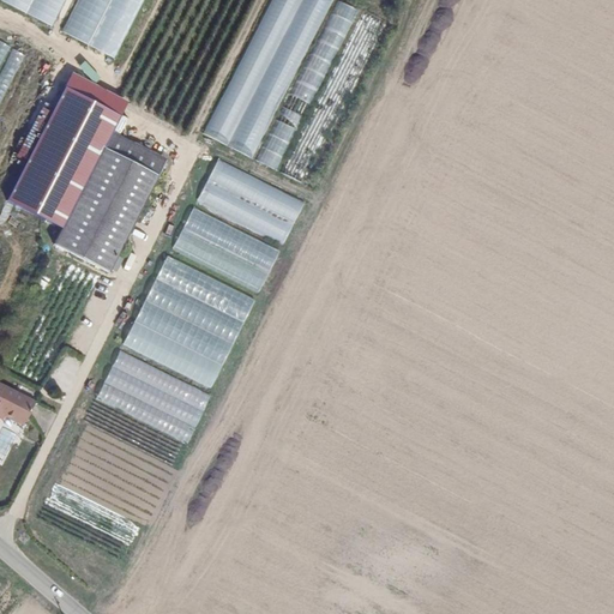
[(60,28),(72,0),(7,0),(6,4),(60,28)]
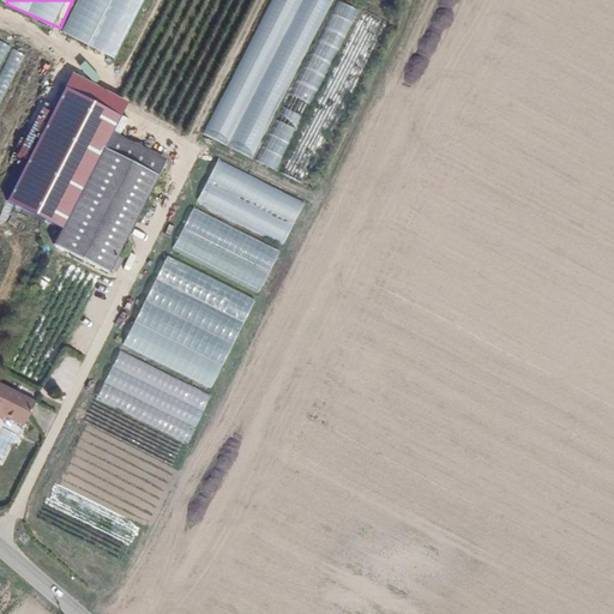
[(122,59),(148,0),(83,0),(67,35),(122,59)]
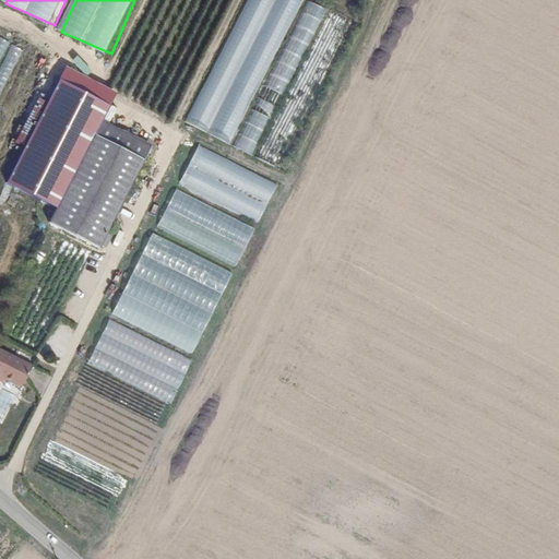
[(281,166),(346,15),(311,0),(244,0),(190,127),(281,166)]
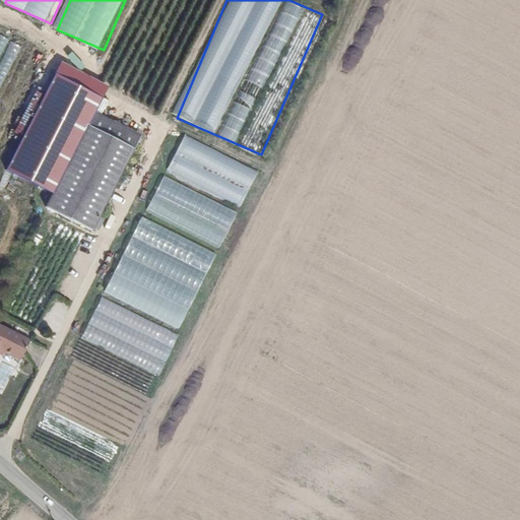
[(0,86),(17,51),(6,46),(10,39),(0,34),(0,86)]
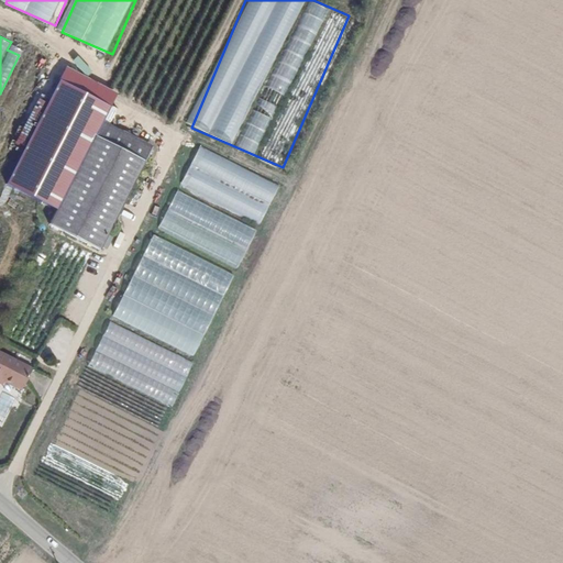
[(120,97),(67,69),(8,188),(58,214),(106,124),(120,97)]
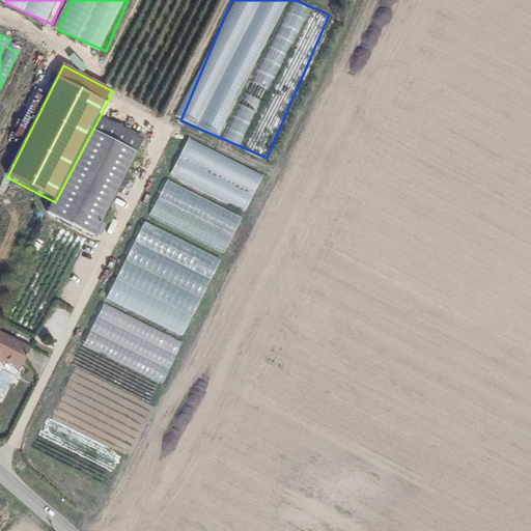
[(144,139),(100,117),(55,202),(48,217),(95,241),(144,139)]
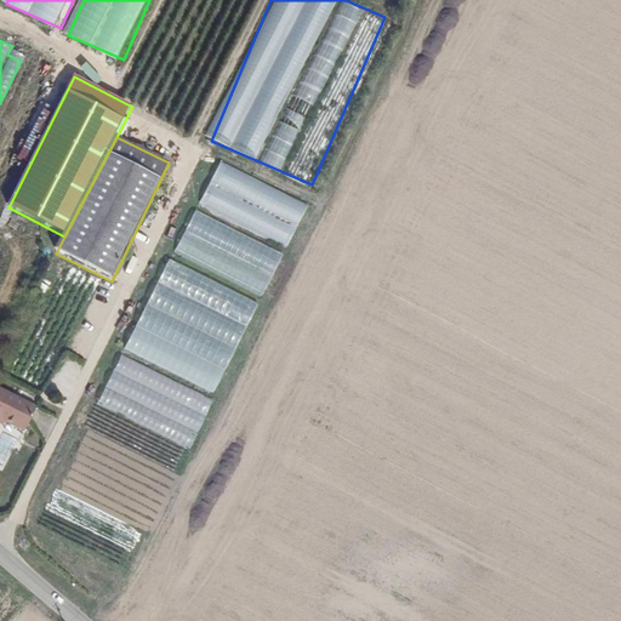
[(289,249),(309,204),(220,163),(199,208),(289,249)]
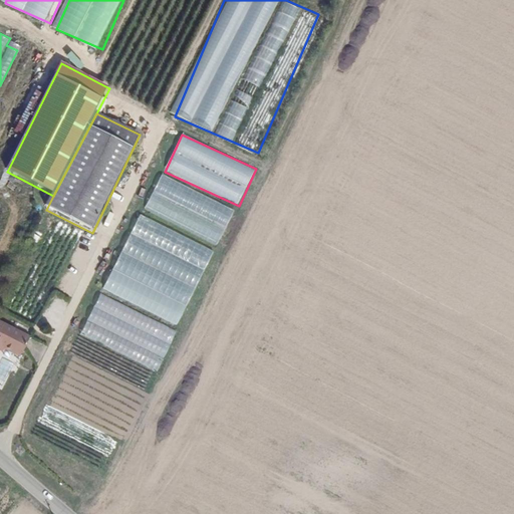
[(218,246),(235,210),(162,174),(145,210),(218,246)]
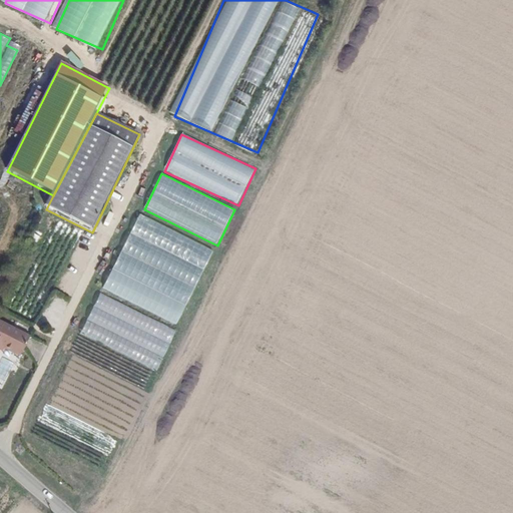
[(136,213),(103,291),(180,324),(213,246),(136,213)]
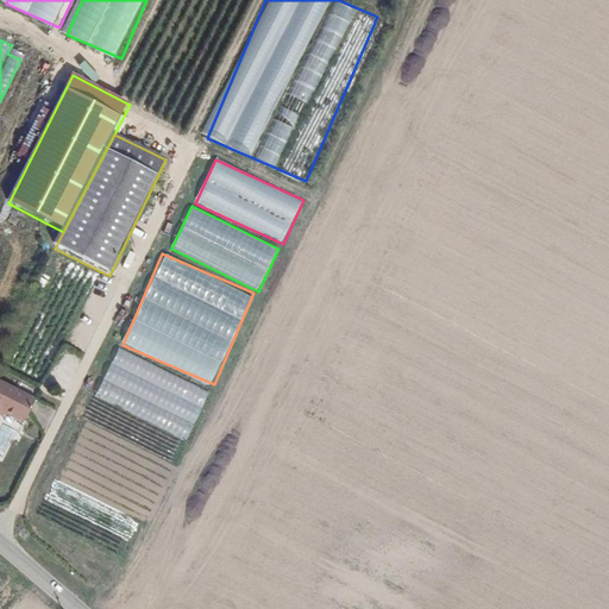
[(118,349),(96,399),(188,440),(211,390),(118,349)]
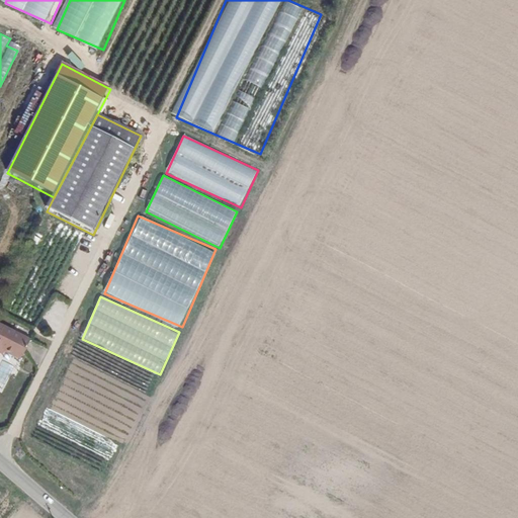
[(0,351),(20,361),(32,337),(0,321),(0,351)]
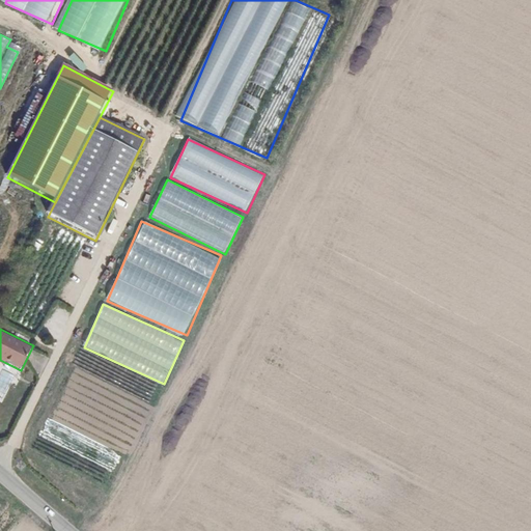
[(0,394),(5,396),(14,374),(1,369),(0,370),(0,394)]
